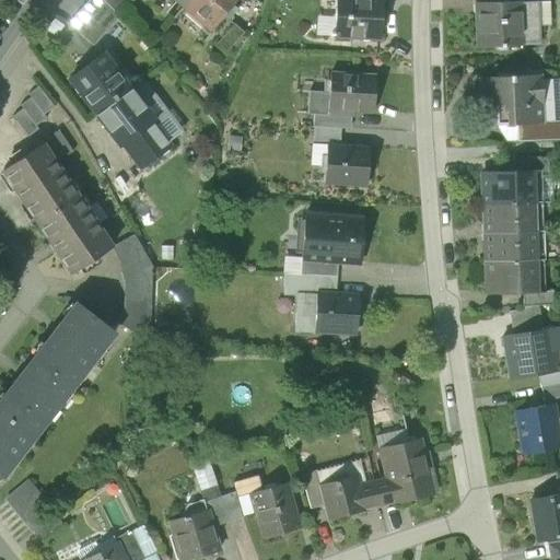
[(137,0),(103,0),(103,1),(120,19),(139,1),(137,0)]
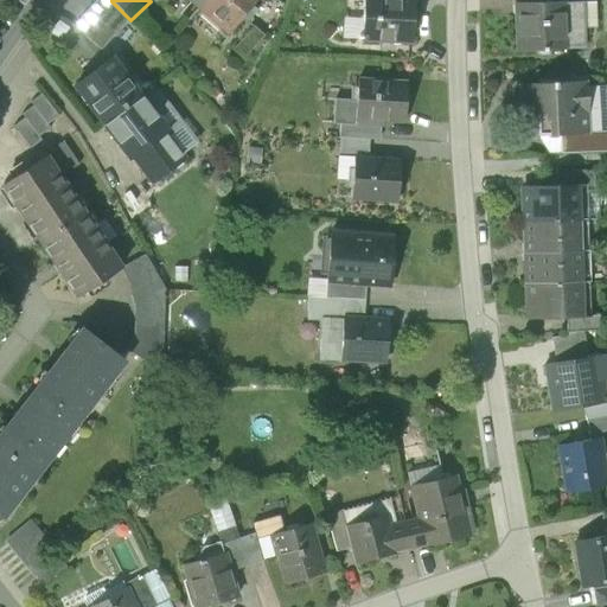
[(256,0),(205,0),(199,7),(229,32),(256,0)]
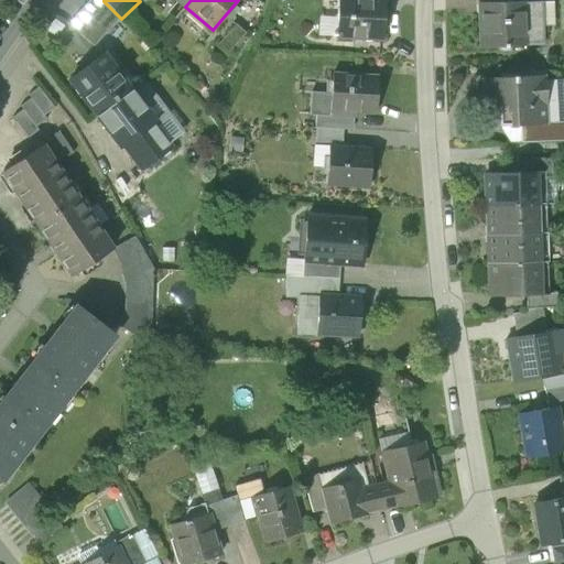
[(337,0),(337,15),(336,36),(382,40),(384,10),(386,10),(386,0),(337,0)]
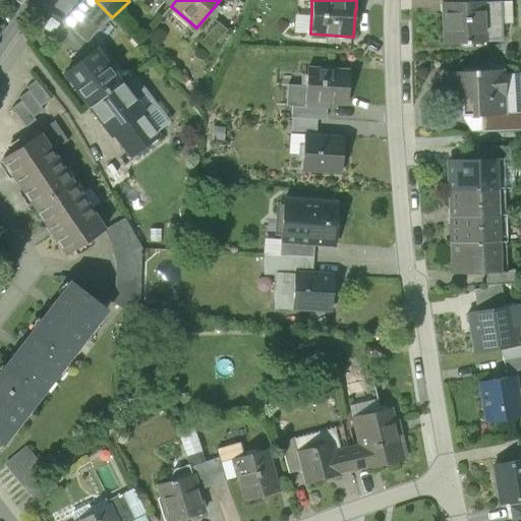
[(87,43),(112,17),(96,1),(70,26),(87,43)]
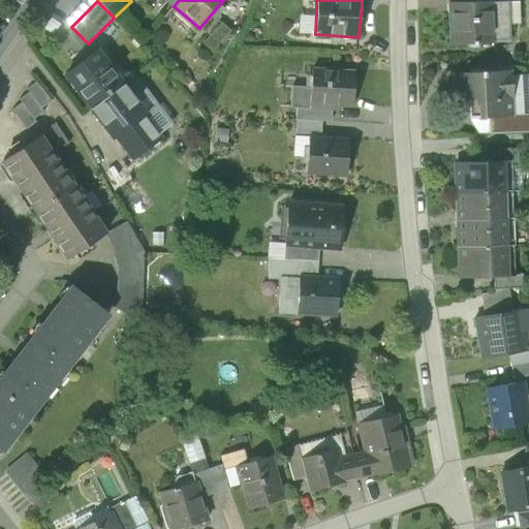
[(450,5),(452,44),(493,43),(509,42),(508,2),(492,3),(492,2),(471,3),(450,3),(450,5)]
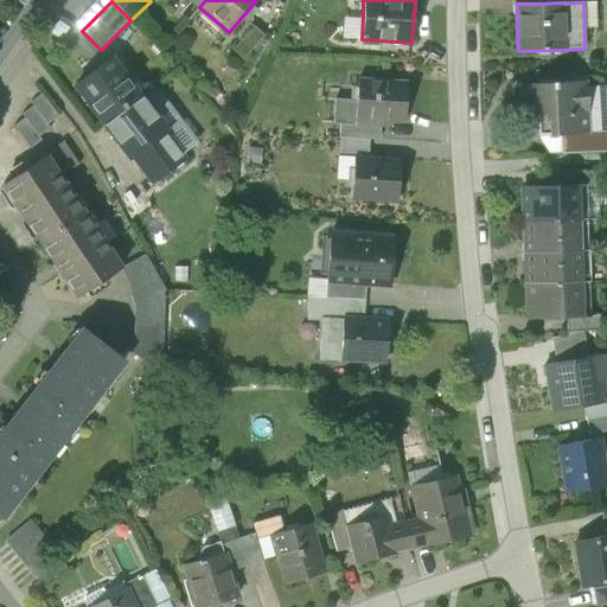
[(345,39),(362,39),(363,17),(347,17),(345,39)]
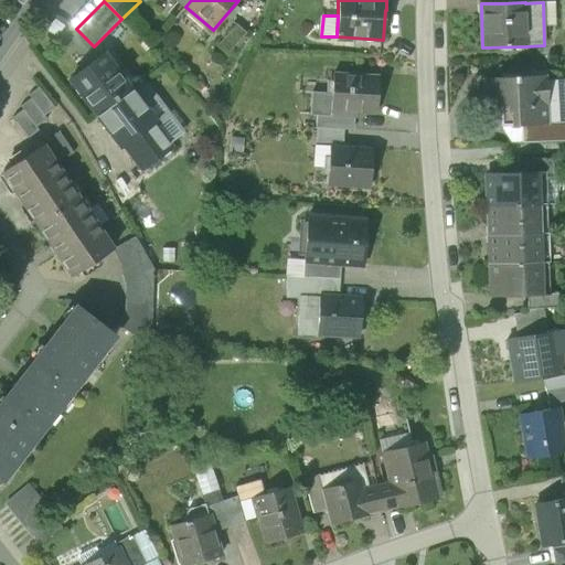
[(216,48),(226,56),(245,34),(235,25),(216,48)]
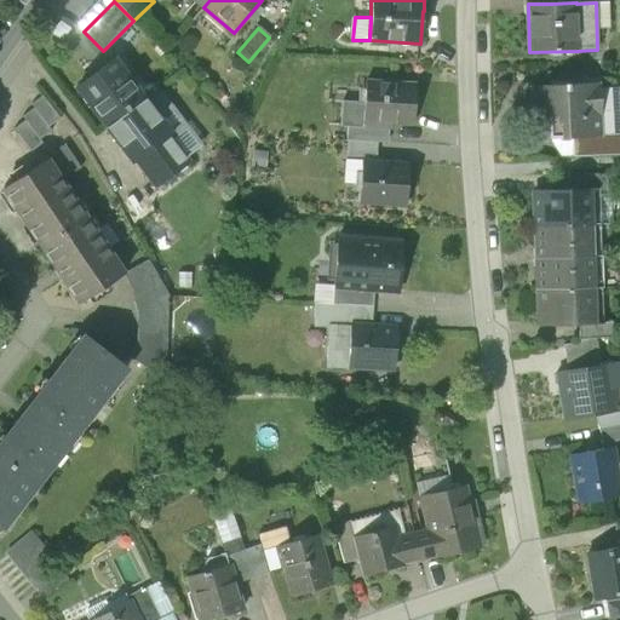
[(76,87),(108,127),(144,99),(114,59),(76,87)]
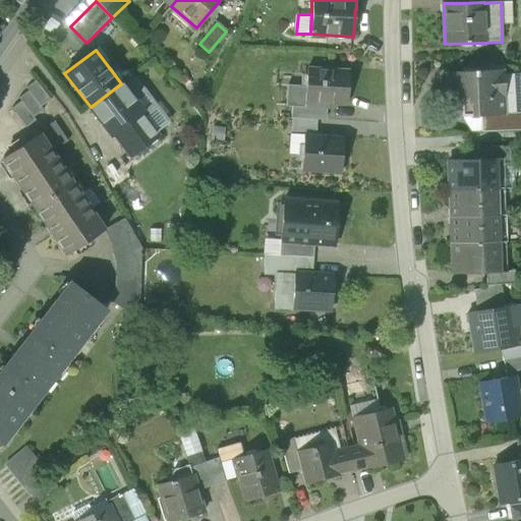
[(307,69),(306,84),(304,106),(326,107),(329,108),(329,103),(347,104),(349,72),(307,69)]
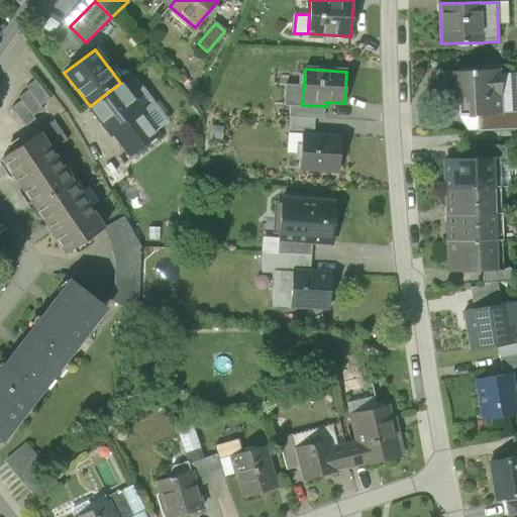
[(501,114),(501,113),(499,74),(499,70),(442,72),(444,116),(477,115),(501,114)]
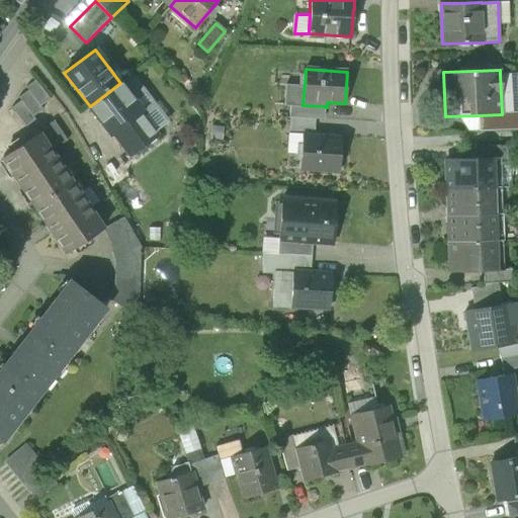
[(515,73),(500,74),(502,113),(517,111),(517,95),(516,96),(515,73)]
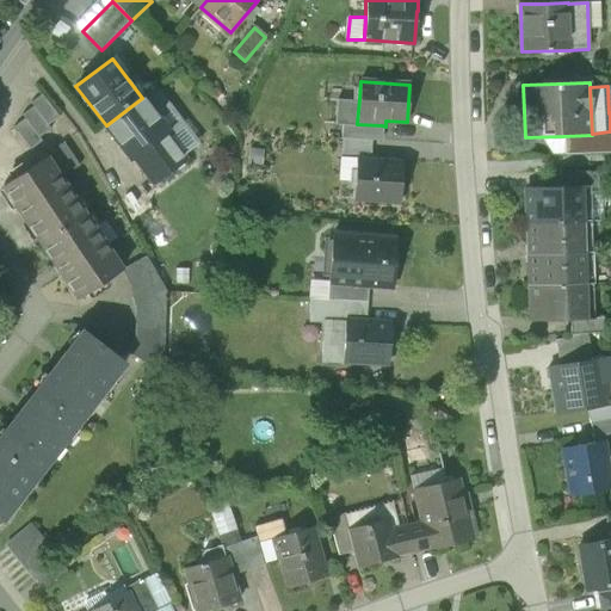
[(170,134),(180,124),(154,88),(142,98),(170,134)]
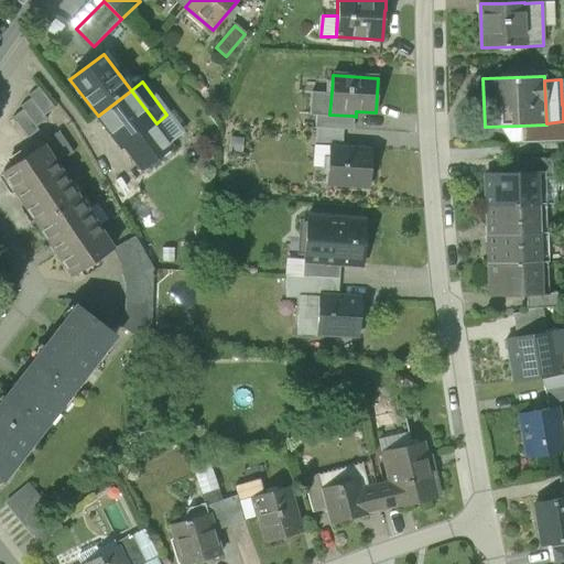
[(29,96),(31,99),(45,117),(54,109),(39,88),(29,96)]
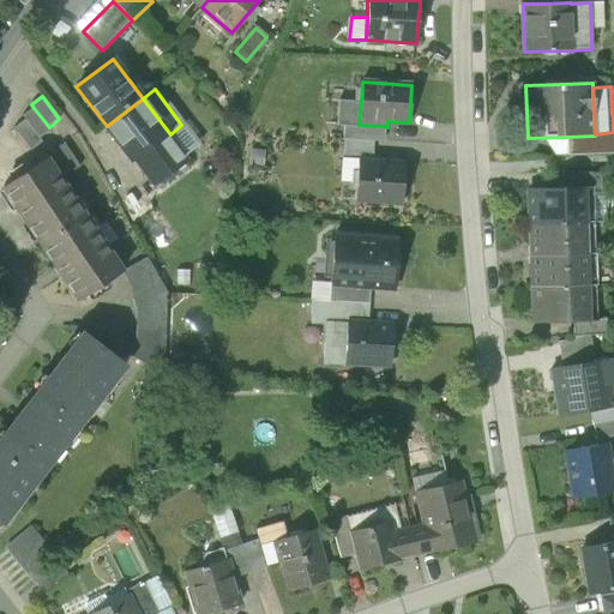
[(170,134),(143,98),(107,126),(133,161),(136,160),(167,136),(170,134)]
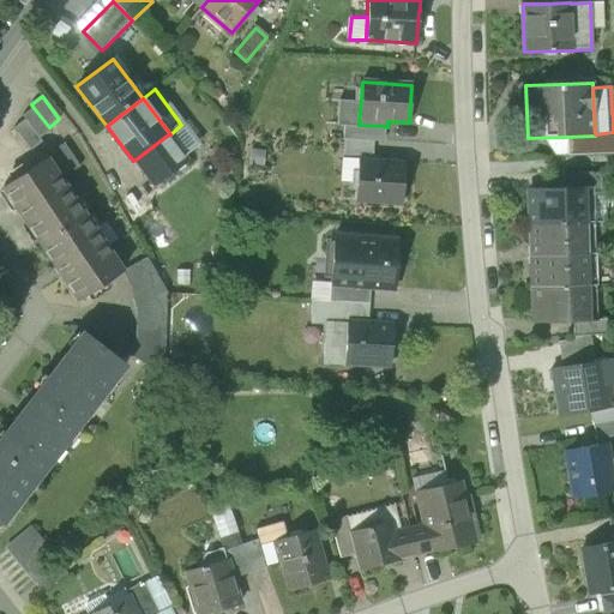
[(345,124),(359,125),(361,100),(339,98),(338,124),(345,124)]
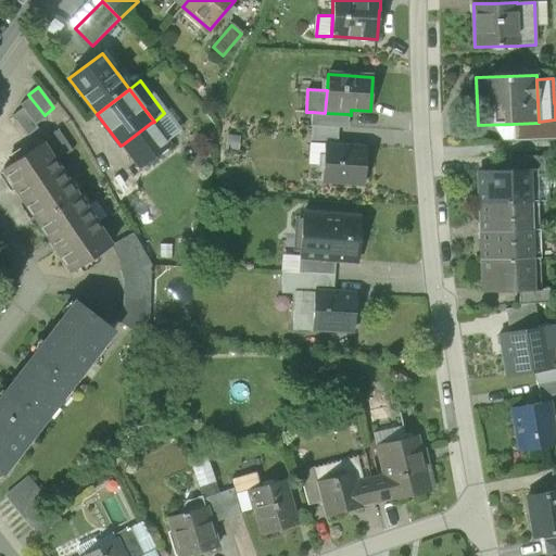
[(46,117),(45,115),(30,98),(21,105),(23,109),(36,125),(46,117)]
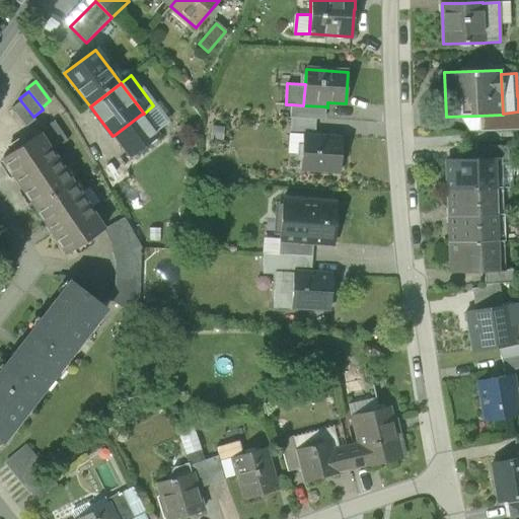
[(0,153),(2,158),(39,134),(14,97),(0,118),(0,153)]
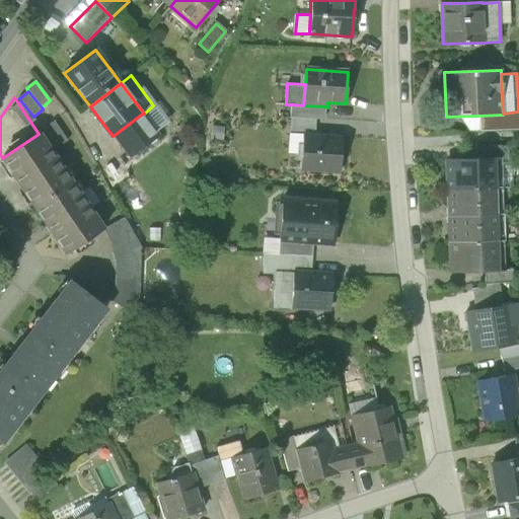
[(292,104),(291,118),(315,120),(323,120),(324,106),(303,105),(292,104)]
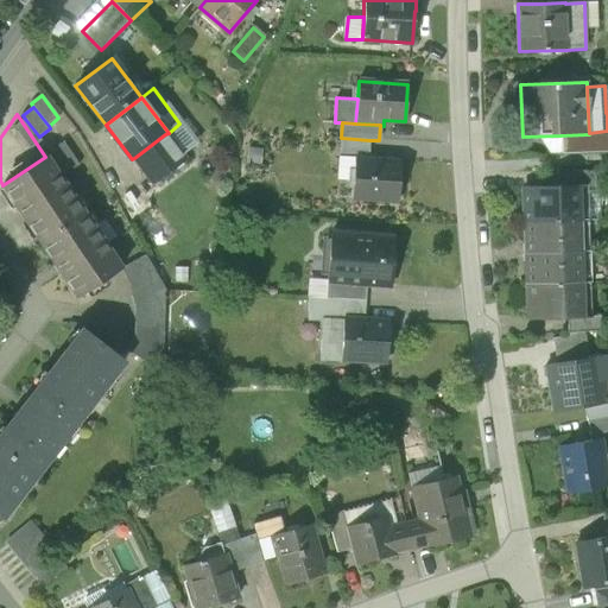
[(165,134),(181,154),(196,144),(179,124),(169,133),(165,134)]
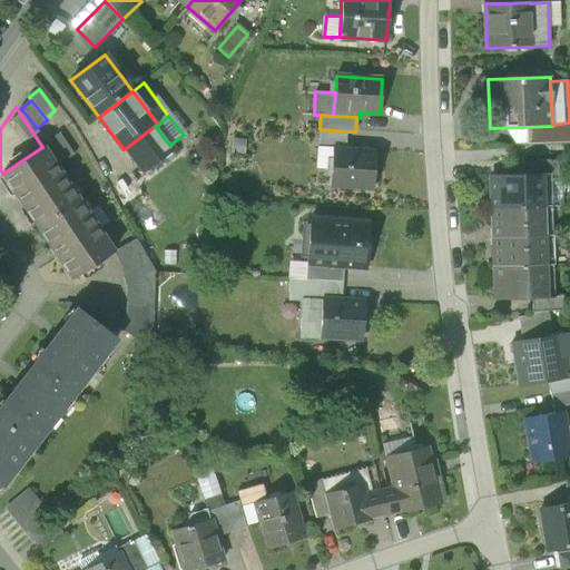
[(526,127),(527,145),(569,143),(569,123),(552,125),(552,126),(526,127)]
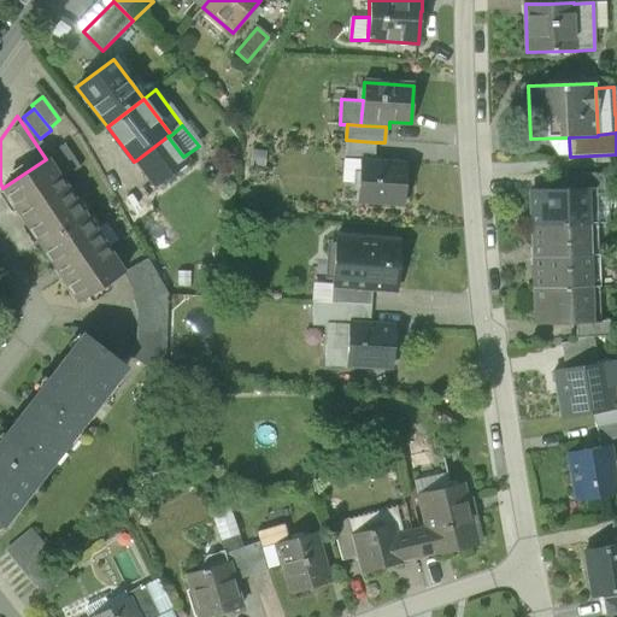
[(136,160),(153,182),(184,159),(183,157),(168,136),(136,160)]
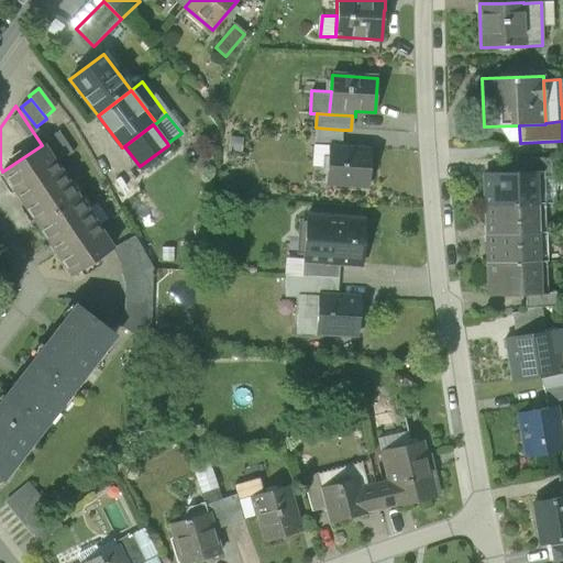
[(341,147),(342,130),(316,128),(315,147),(329,148),(329,147),(341,147)]
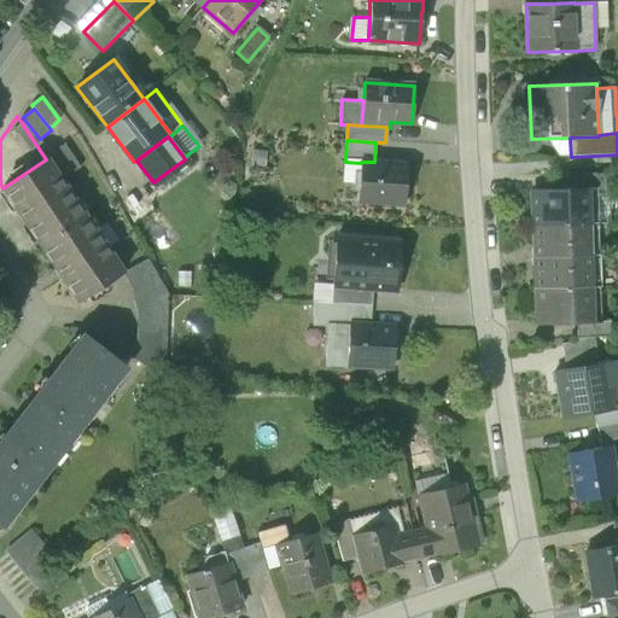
[(51,153),(66,178),(81,168),(64,144),(51,153)]
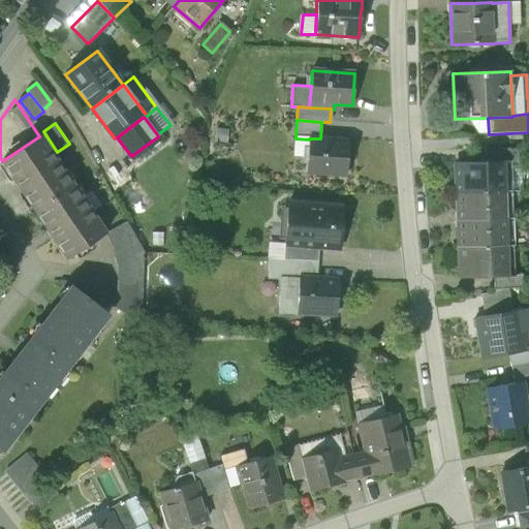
[(55,239),(68,258),(105,235),(90,212),(81,197),(70,183),(39,136),(2,161),(16,181),(14,181),(21,190),(23,190),(34,207),(48,227),(48,228),(54,239),(55,239)]
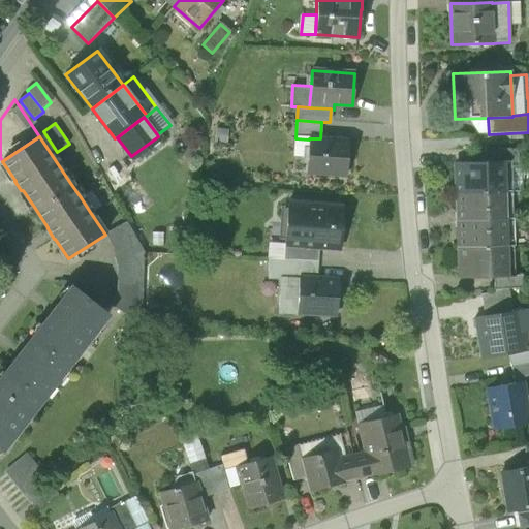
[(309,139),(296,138),(294,157),(308,158),(309,139)]
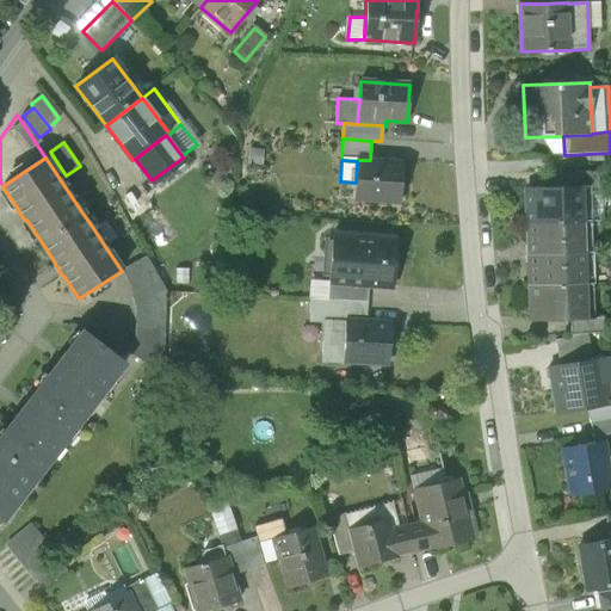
[(355,201),(400,203),(402,162),(370,160),(357,160),(357,161),(356,183),(355,201)]
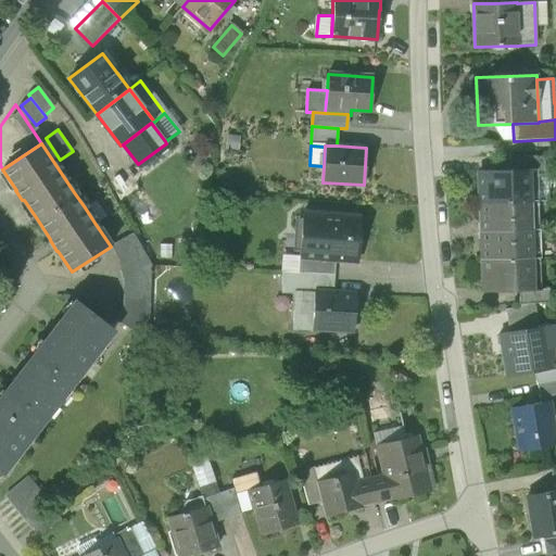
[(530,169),(530,171),(544,171),(544,156),(514,158),(515,169),(530,169)]
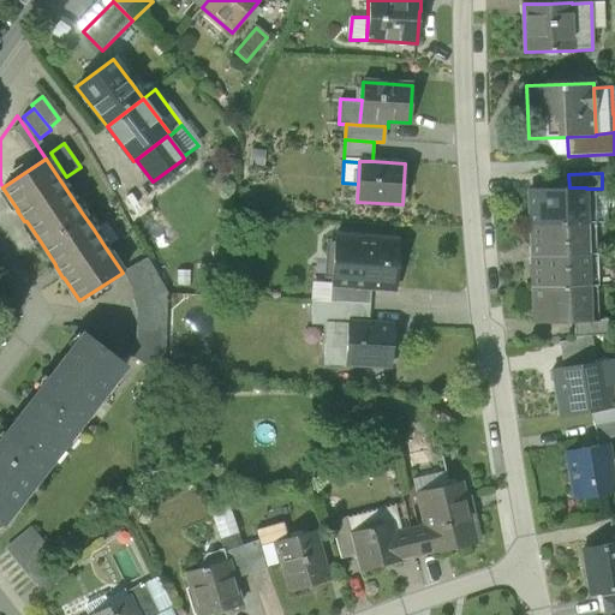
[(530,190),(531,226),(587,224),(586,189),(586,187),(569,187),(530,190)]
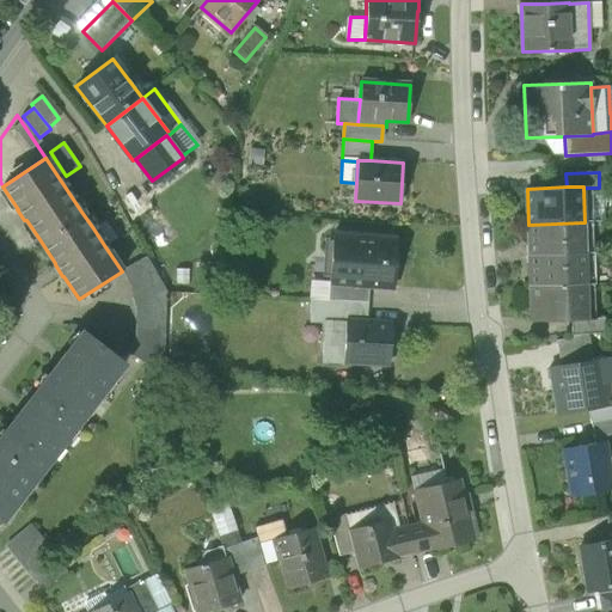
[(601,188),(599,188),(583,188),(585,222),(603,222),(601,188)]
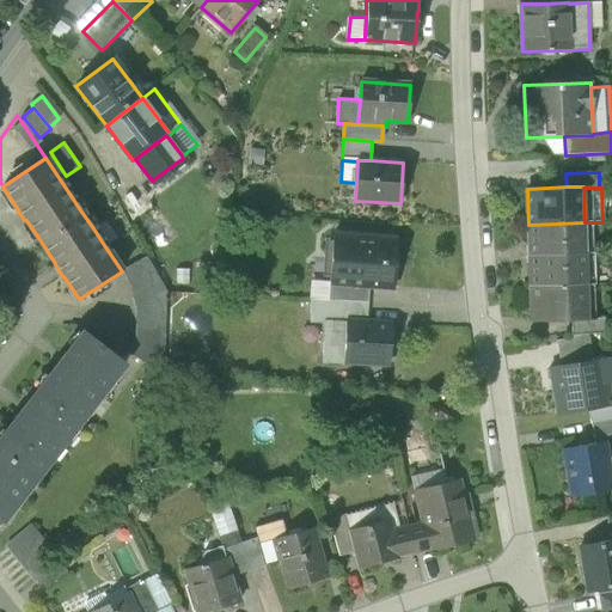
[(93,228),(104,245),(116,237),(105,221),(93,228)]
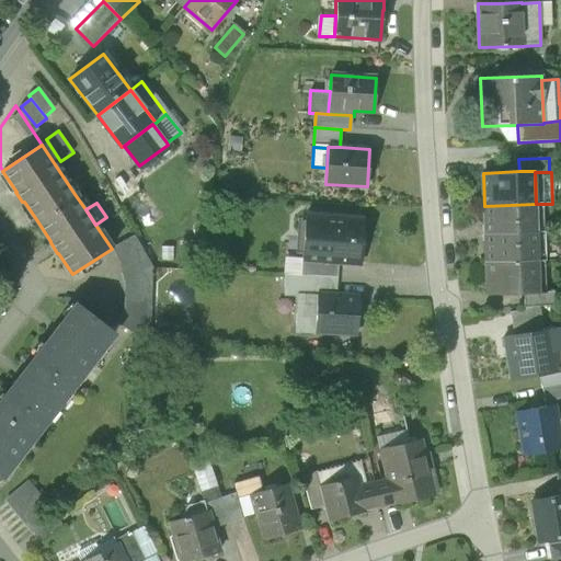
[(484,206),(485,235),(537,232),(536,204),(484,206)]
